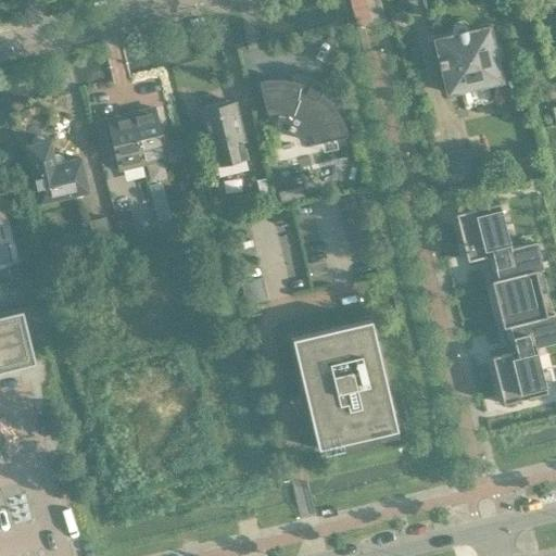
[(488,29),(436,41),(440,60),(438,61),(439,68),(442,67),(447,93),(464,89),(464,90),(483,86),(483,85),(500,81),(495,64),(496,64),(492,46),(491,46),(488,29)]
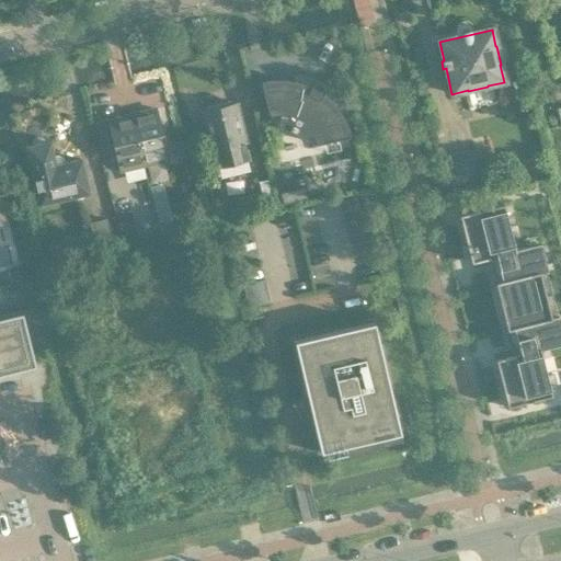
[(261,83),(268,114),(270,114),(270,113),(273,113),(276,113),(279,112),(284,113),(281,126),(289,128),(289,130),(294,134),(296,132),(301,139),(313,132),(316,135),(316,136),(317,139),(318,141),(319,144),(318,144),(318,145),(348,138),(348,136),(347,136),(346,132),(344,126),(342,122),(340,117),(336,112),(333,109),(330,104),(325,101),(321,98),(322,95),(322,94),(323,93),(323,92),(323,90),(322,89),(321,88),(320,87),(319,86),(317,86),(315,86),(313,86),(312,87),(311,88),(311,89),(310,89),(309,90),(306,88),(302,87),(299,86),(294,84),(294,83),(293,83),(289,83),(283,82),(276,82),(273,82),(270,83),(263,84),(262,83),(261,83)]
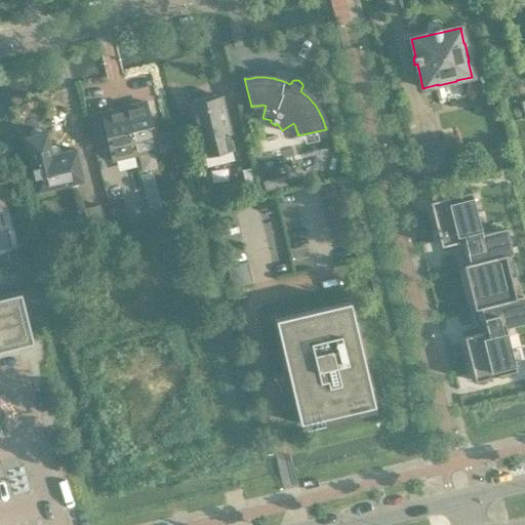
[(231,134),(220,96),(217,97),(213,94),(194,99),(192,104),(188,105),(197,143),(199,143),(200,148),(199,148),(201,159),(235,150),(232,139),(230,139),(229,134),(231,134)]
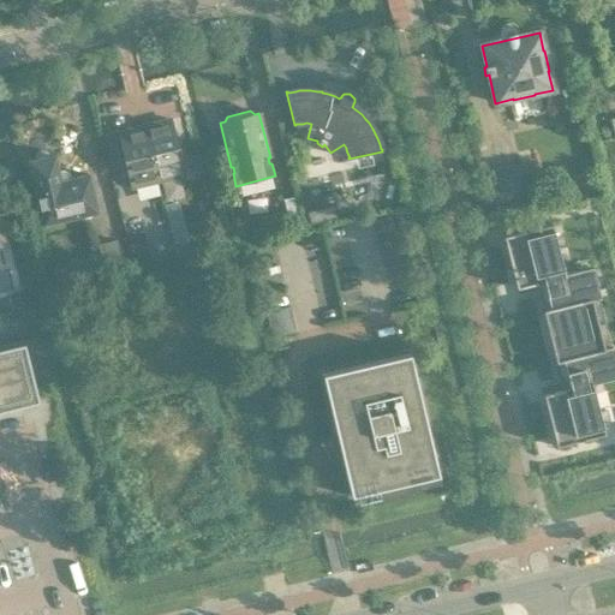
[(171,120),(144,126),(157,183),(184,175),(171,120)]
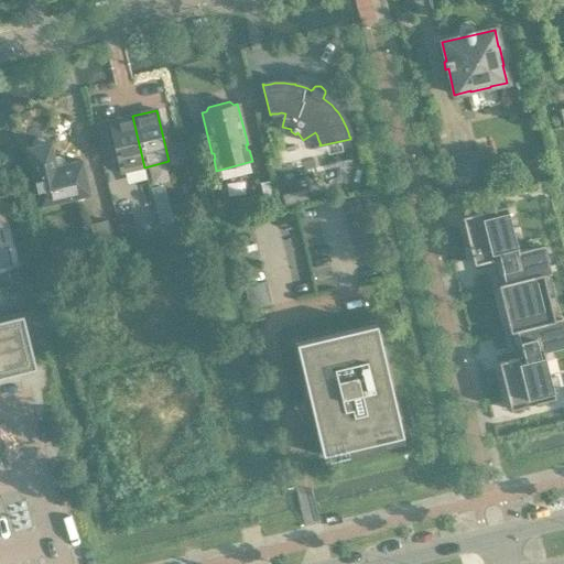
[(108,121),(120,173),(144,167),(132,116),(108,121)]
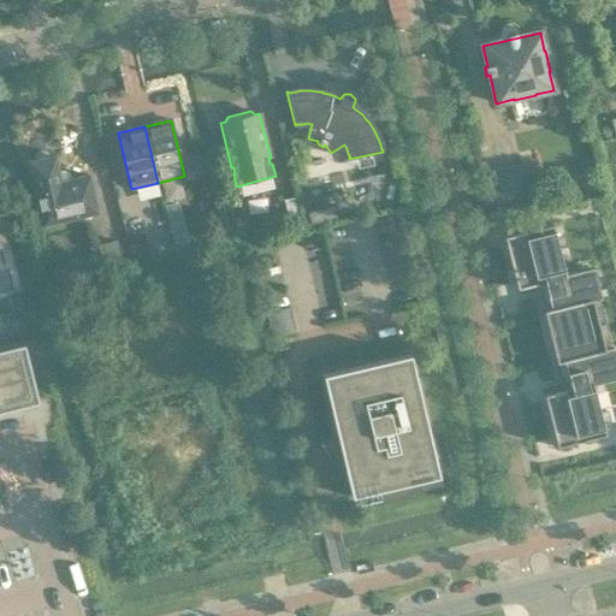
[(29,163),(43,224),(98,213),(89,176),(71,179),(70,175),(63,171),(58,171),(54,157),(51,158),(48,153),(45,150),(40,150),(36,153),(34,157),(33,161),(29,163)]
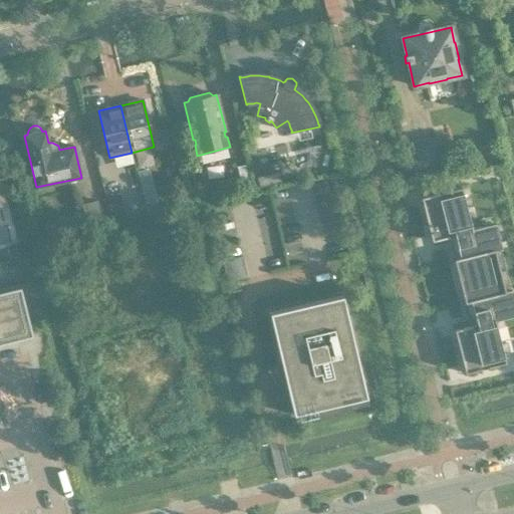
[(441,168),(434,139),(410,145),(417,174),(441,168)]
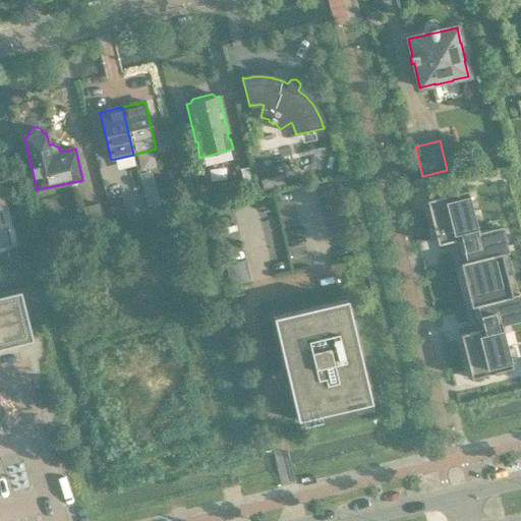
[(254,187),(249,167),(239,169),(244,189),(254,187)]
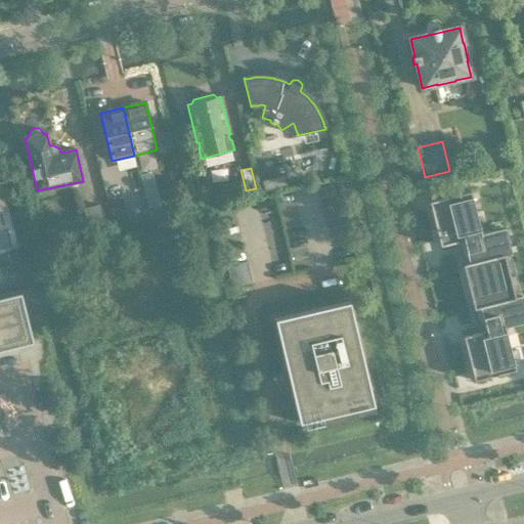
[(270,191),(268,180),(257,182),(259,193),(270,191)]
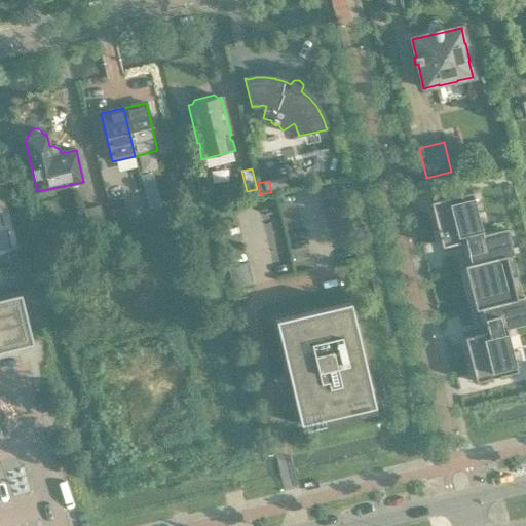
[(472,192),(430,202),(442,248),(464,241),(471,266),(464,267),(475,310),(482,309),(487,332),(464,338),(476,382),(517,372),(506,329),(525,324),(525,306),(524,297),(517,299),(505,257),(513,255),(506,229),(483,235),(472,192)]
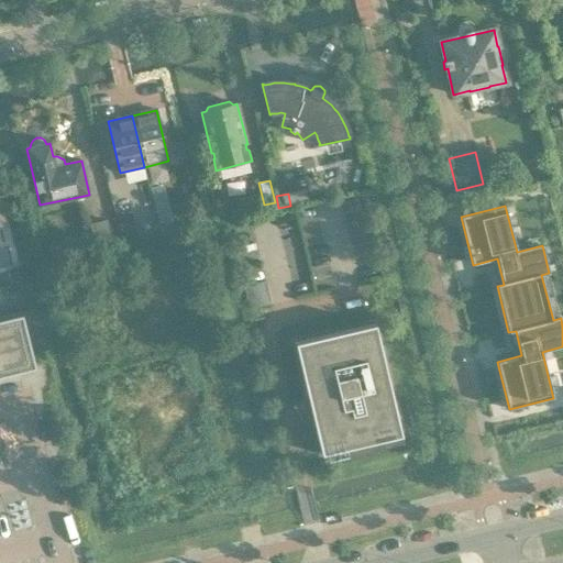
[(172,219),(175,232),(196,227),(192,214),(172,219)]
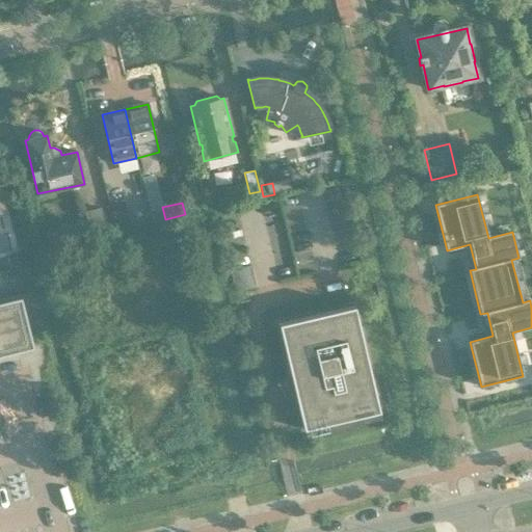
[(84,212),(90,236),(106,232),(101,208),(84,212)]
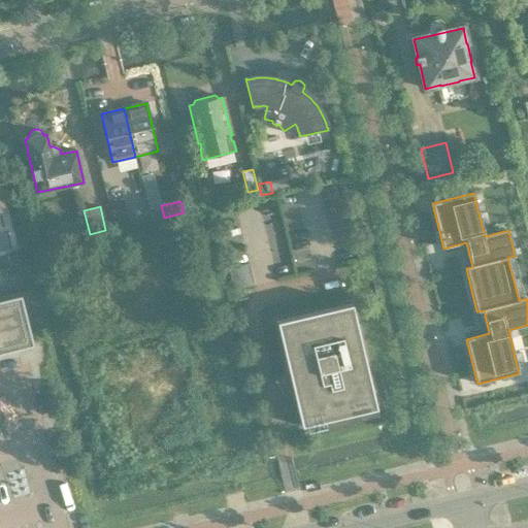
[(231,265),(236,287),(256,282),(251,261),(231,265)]
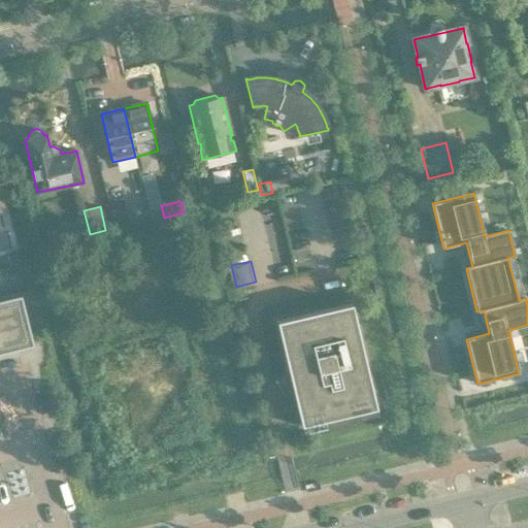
[(0,351),(32,343),(29,330),(20,293),(0,297),(0,351)]
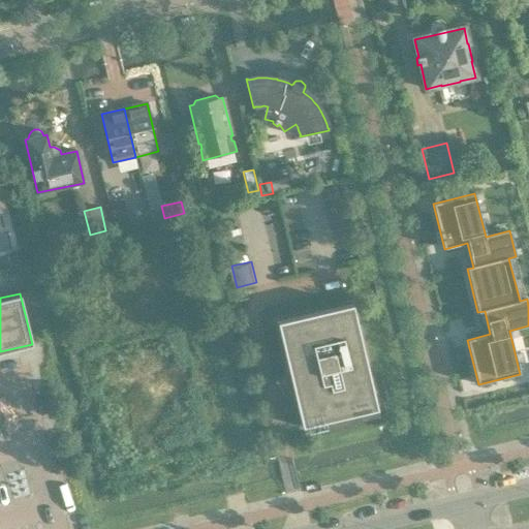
[(302,427),(377,409),(352,305),(277,322),(302,427)]
